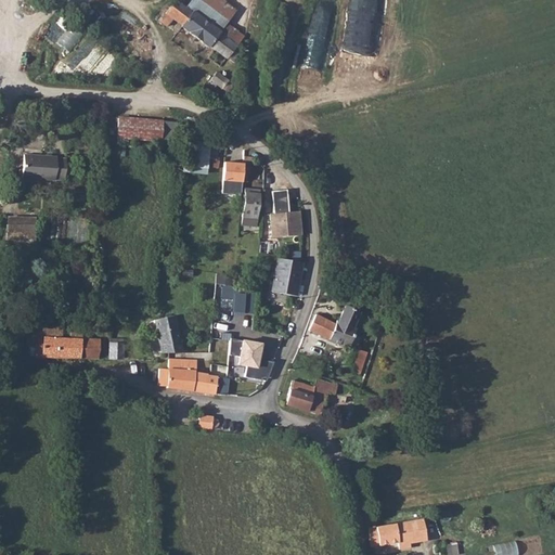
[(173,0),(164,13),(171,18),(176,22),(172,26),(178,30),(180,27),(207,47),(208,46),(214,50),(226,59),(228,59),(233,63),(242,52),(235,47),(234,44),(218,33),(219,30),(192,12),(191,13),(183,8),(173,0)]
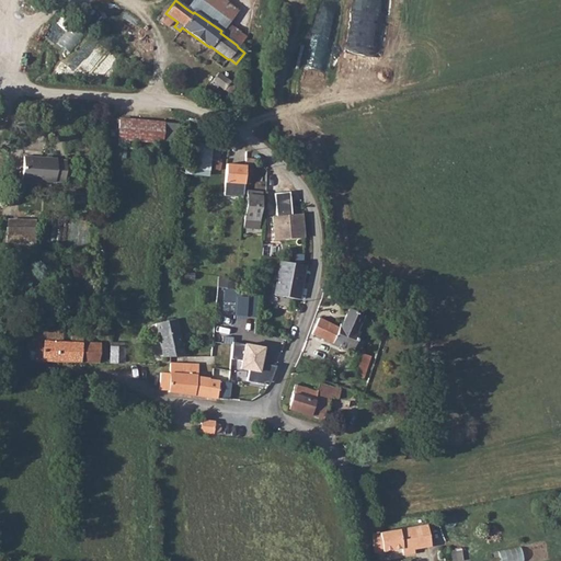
[(217,72),(206,86),(214,90),(217,84),(227,91),(229,92),(231,91),(232,89),(232,84),(217,72)]
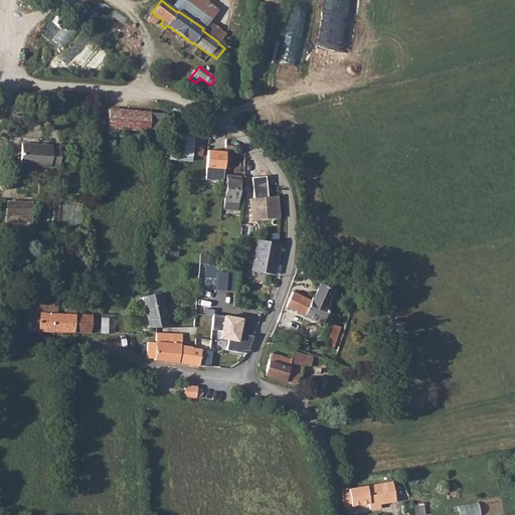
[(108,128),(157,132),(158,113),(109,109),(108,128)]
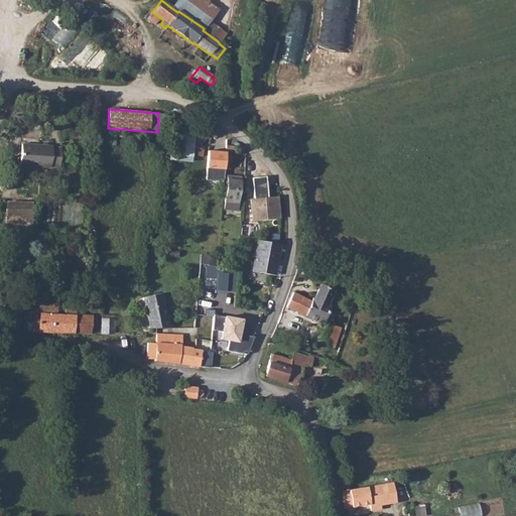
[(169,159),(188,161),(191,132),(171,130),(169,159)]
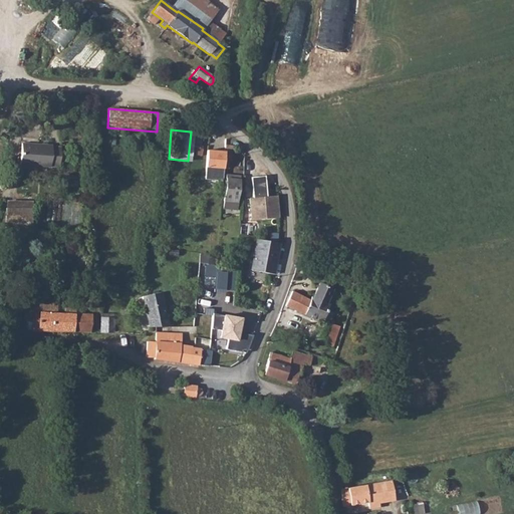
[(20,144),(19,165),(37,166),(48,167),(48,165),(58,165),(59,147),(51,147),(51,145),(20,144)]
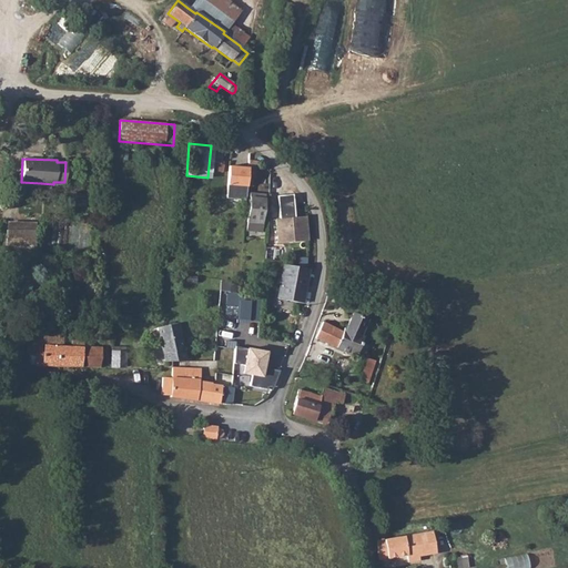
[(247,168),(246,185),(251,186),(252,179),(255,179),(257,160),(249,160),(247,168)]
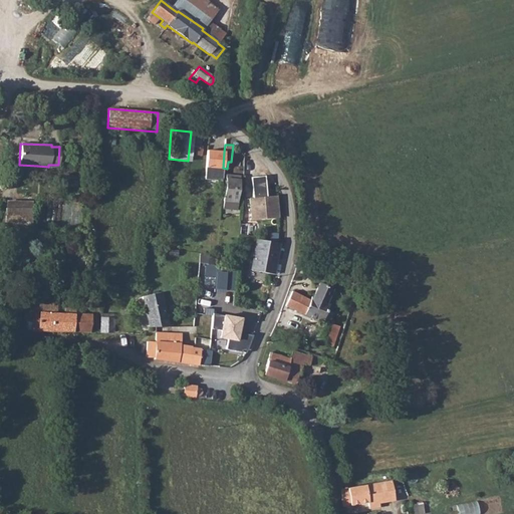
[(224,152),(206,151),(205,168),(223,169),(223,168),(224,152)]
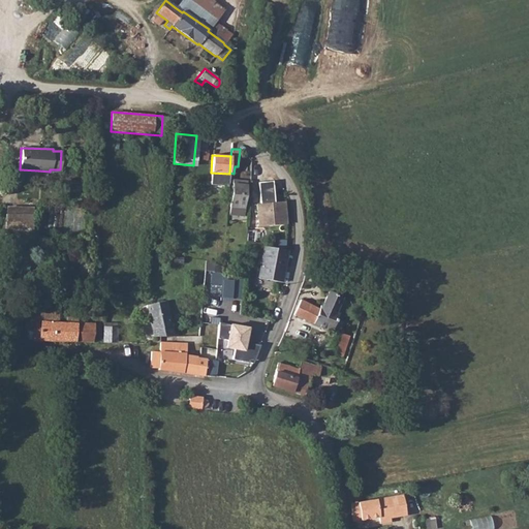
[(243,216),(247,185),(247,180),(232,179),(232,184),(228,214),(243,216)]
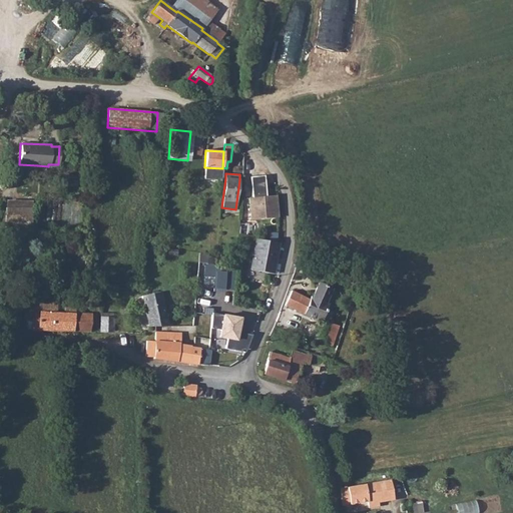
[(265,175),(250,177),(251,197),(248,197),(249,219),(278,217),(276,195),(266,196),(265,175)]
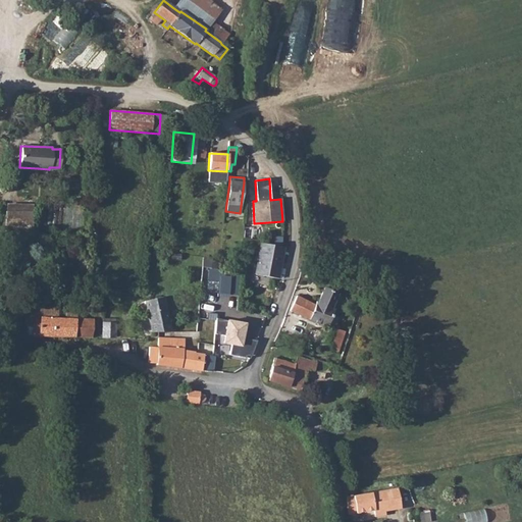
[(35,226),(35,203),(6,203),(6,225),(35,226)]
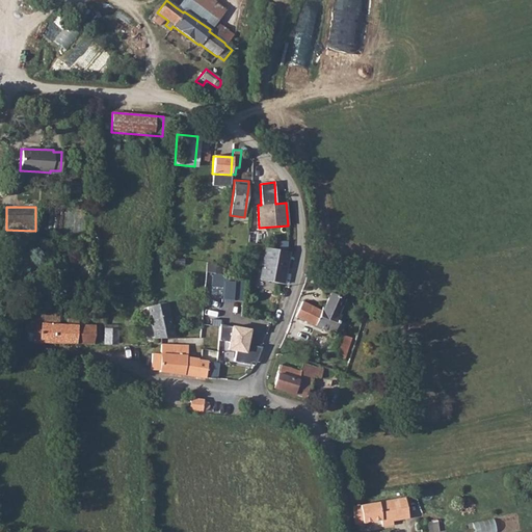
[(265,248),(259,280),(283,284),(288,253),(265,248)]
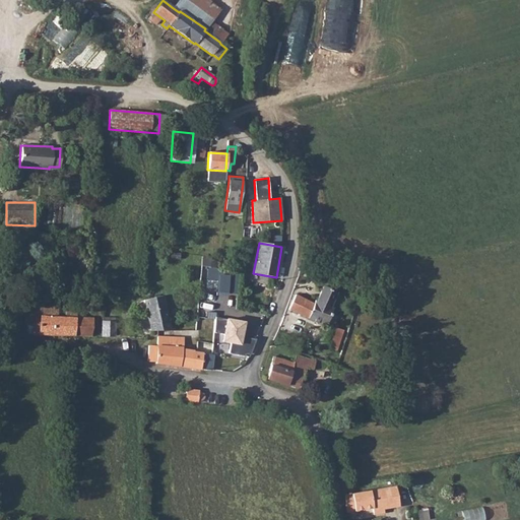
[(217,268),(216,289),(237,293),(238,271),(217,268)]
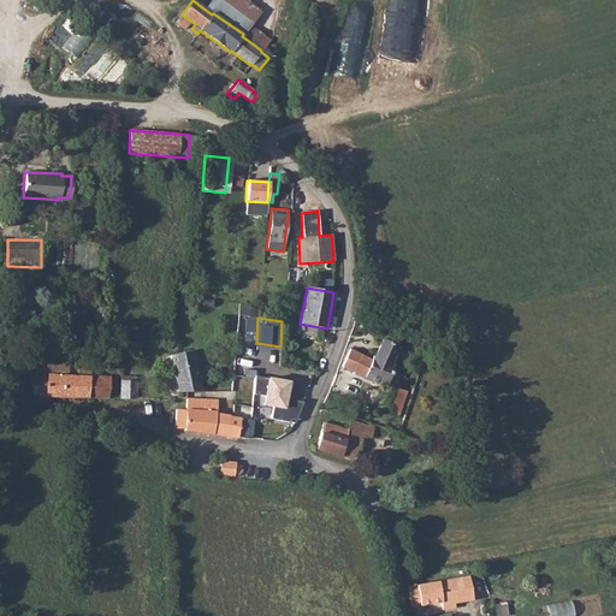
[(348,349),(342,366),(386,386),(395,363),(391,362),(398,345),(383,339),(375,356),(373,355),(371,359),(348,349)]
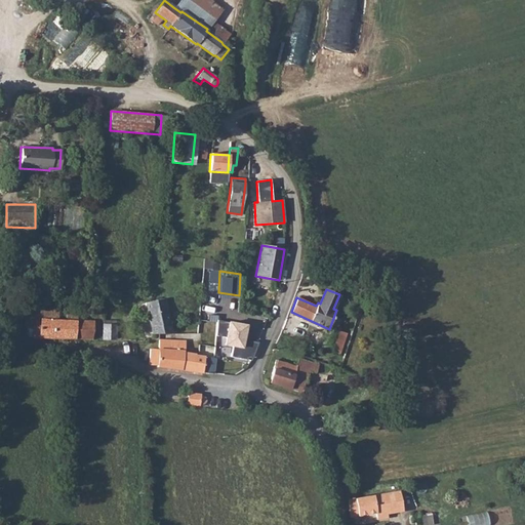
[(152,334),(155,334),(159,334),(172,335),(172,333),(164,298),(145,304),(152,334)]
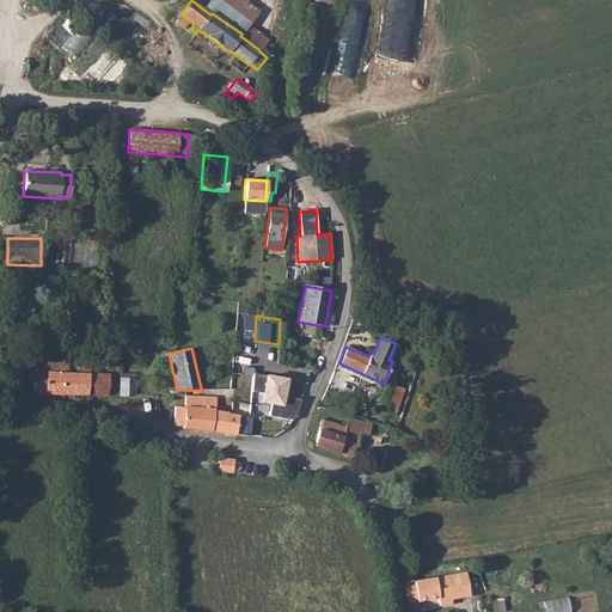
[(35,392),(87,393),(89,373),(90,365),(77,363),(75,373),(66,373),(66,363),(35,361),(35,372),(28,371),(28,383),(35,384),(35,392)]
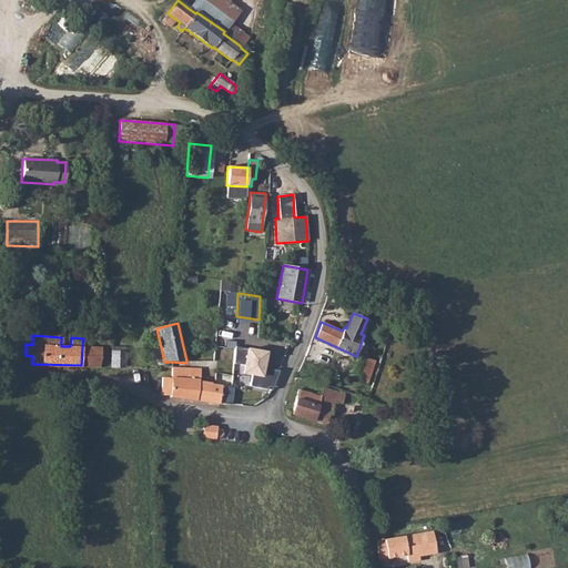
[(82,346),(81,365),(99,366),(101,347),(82,346)]
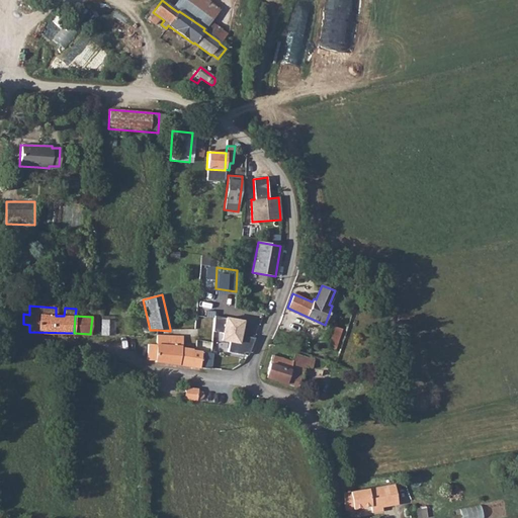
[(112,317),(101,317),(101,334),(114,334),(112,317)]
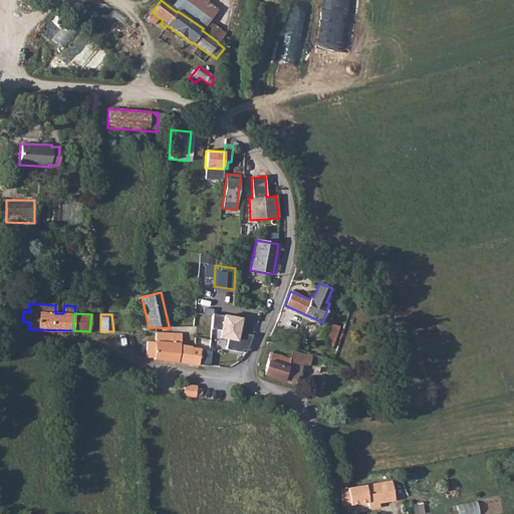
[(243,318),(212,314),(211,327),(220,328),(220,338),(228,339),(227,346),(248,348),(253,334),(239,332),(240,328),(242,329),(243,318)]
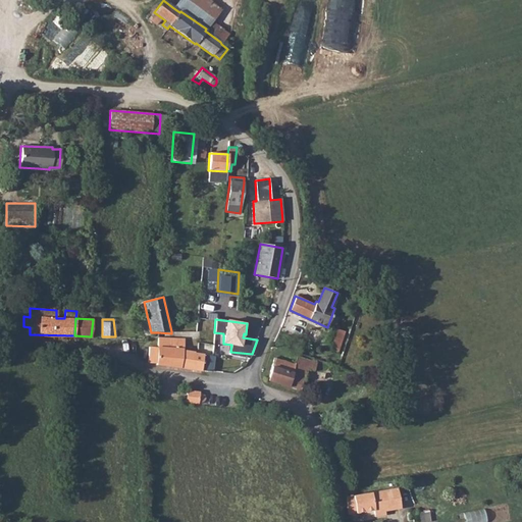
[(331,326),(326,342),(332,344),(330,349),(337,352),(345,331),(331,326)]
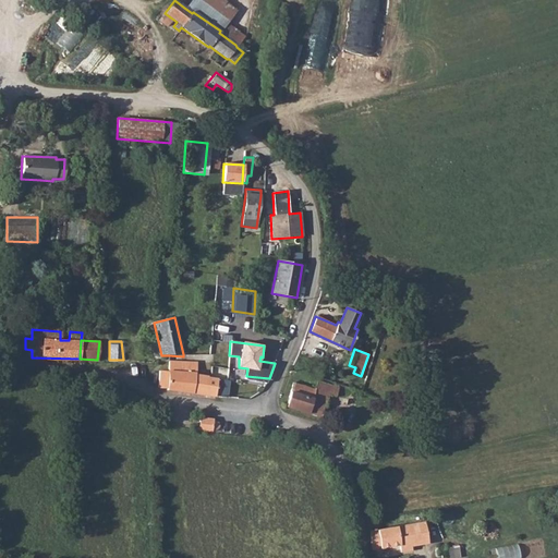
[(195,362),(169,360),(168,371),(160,371),(158,388),(215,396),(216,384),(217,378),(207,377),(207,375),(195,374),(195,362)]
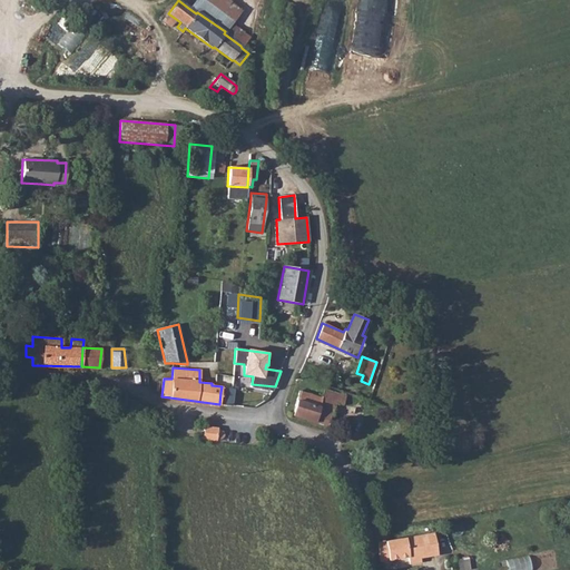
[(325,387),(322,397),(335,402),(343,404),(346,394),(325,387)]
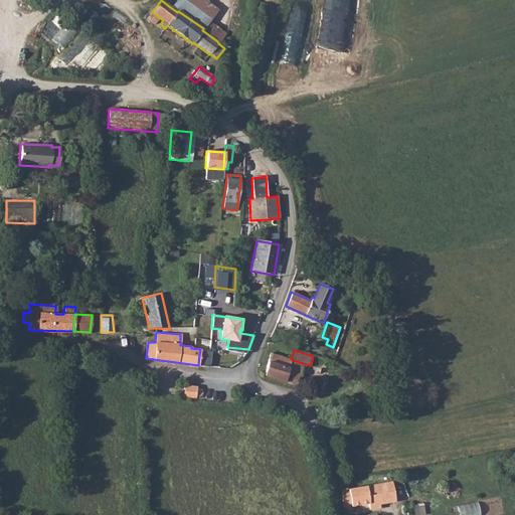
[(300,374),(288,370),(291,359),(270,352),(265,375),(297,385),(300,374)]
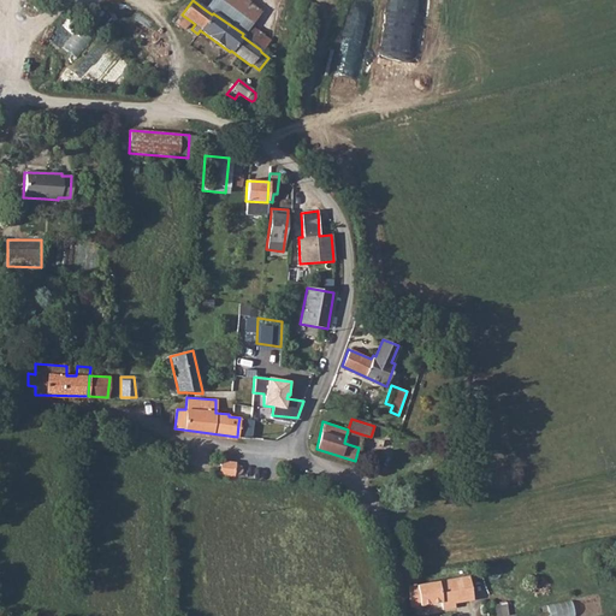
[(254,426),(238,424),(237,437),(254,438),(254,426)]
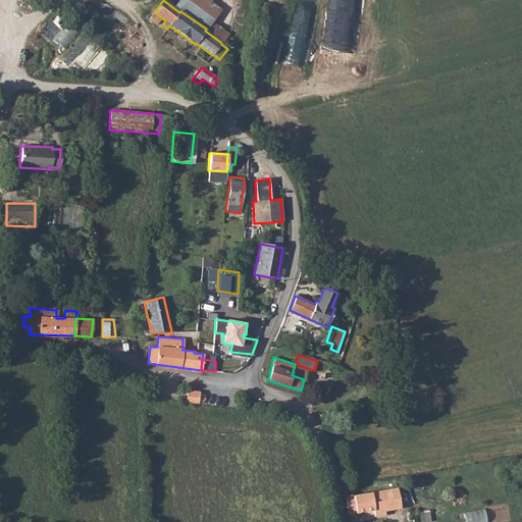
[(292,375),(304,379),(307,368),(295,364),(292,375)]
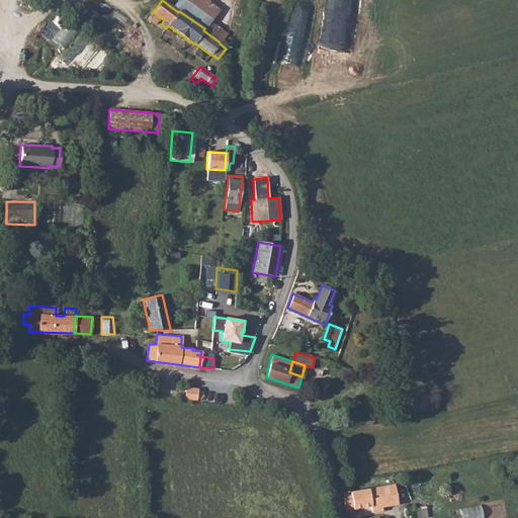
[(186,387),(185,400),(196,400),(196,398),(198,398),(200,398),(202,398),(203,396),(203,394),(202,393),(200,392),(198,392),(198,387),(186,387)]
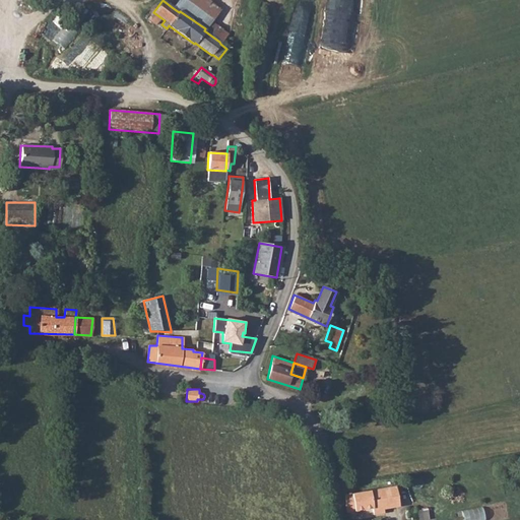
[(381,491),(345,496),(346,513),(372,510),(373,516),(384,514),(384,510),(400,507),(397,488),(381,491)]
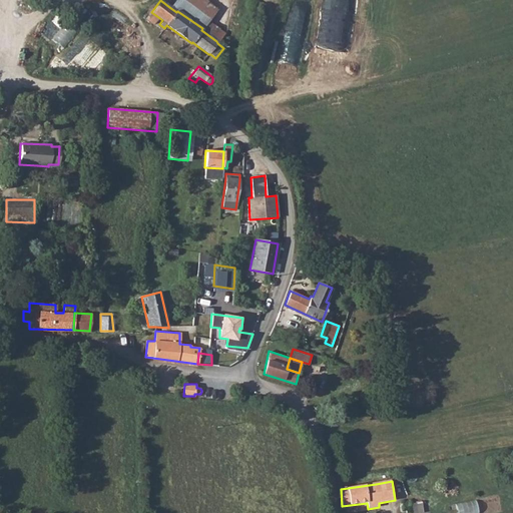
[(456,504),(458,512),(479,512),(476,499),(456,504)]
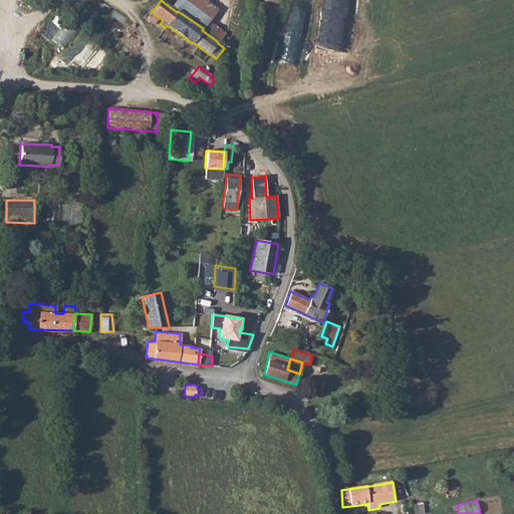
[(414,513),(424,513),(425,504),(414,503),(414,513)]
